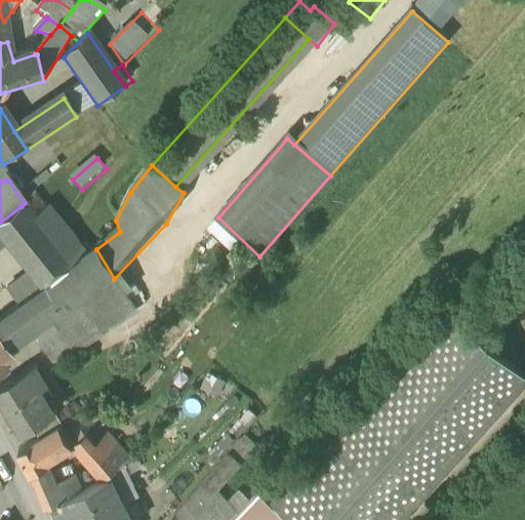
[(46,212),(32,196),(25,203),(21,206),(22,206),(34,222),(46,212)]
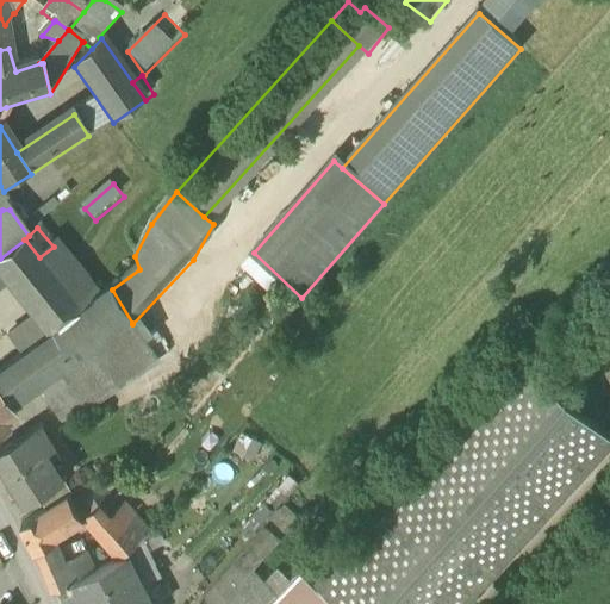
[(25,240),(0,259),(0,276),(49,337),(50,336),(83,311),(39,257),(25,240)]
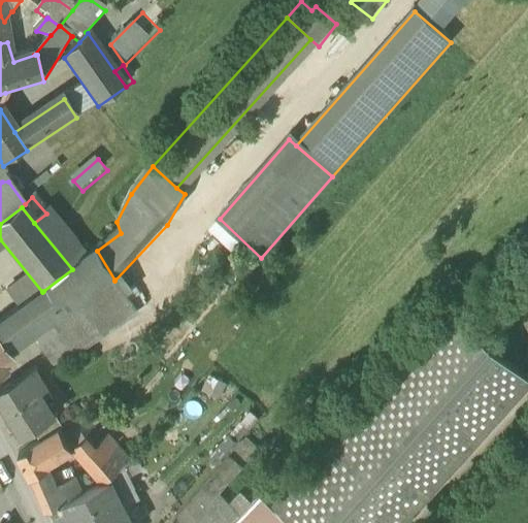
[(88,257),(51,210),(46,214),(34,223),(72,269),(88,257)]
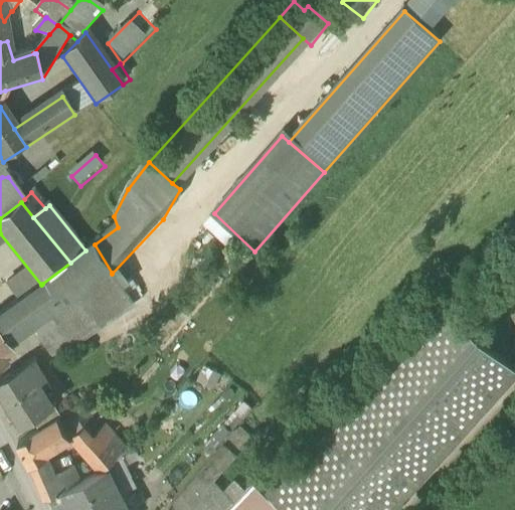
[(70,263),(42,284),(55,303),(27,324),(50,356),(134,308),(112,274),(112,273),(95,244),(86,250),(70,263)]
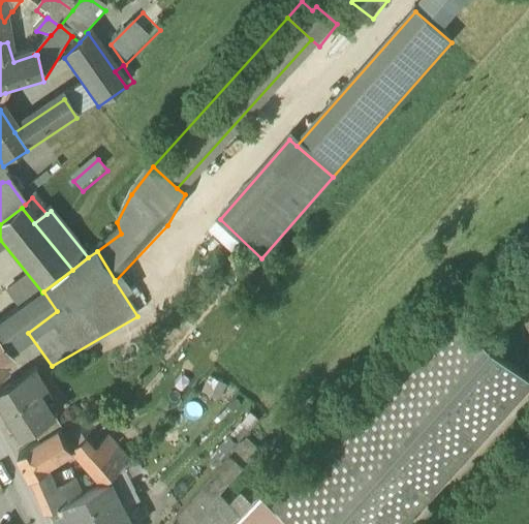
[(42,293),(0,325),(0,343),(5,350),(28,333),(57,311),(43,291),(42,293)]
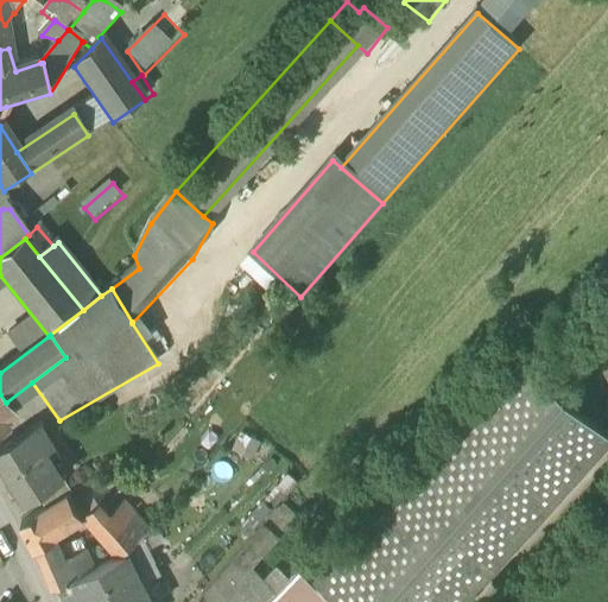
[(607,431),(519,352),(312,584),(333,601),(468,601),(607,444),(607,431)]
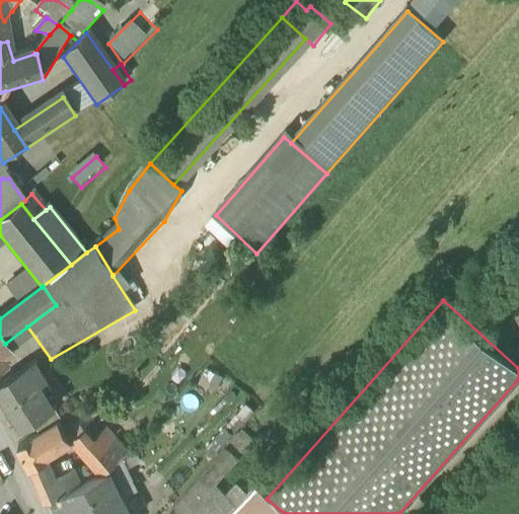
[(0,361),(12,353),(5,344),(0,337),(0,361)]
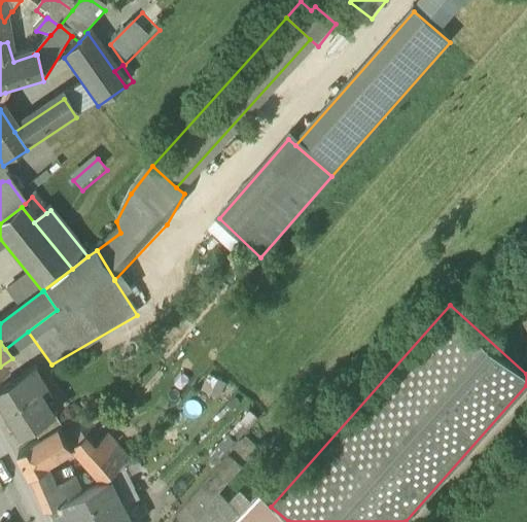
[(35,372),(0,394),(0,406),(22,440),(32,432),(55,418),(57,417),(55,414),(51,417),(37,395),(46,389),(35,372)]
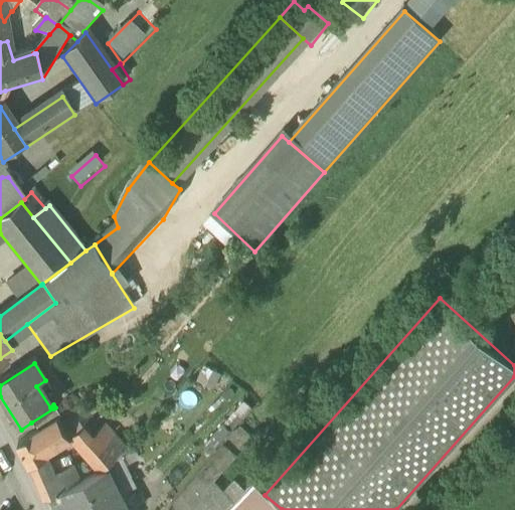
[(53,408),(31,422),(38,435),(57,422),(60,420),(53,408)]
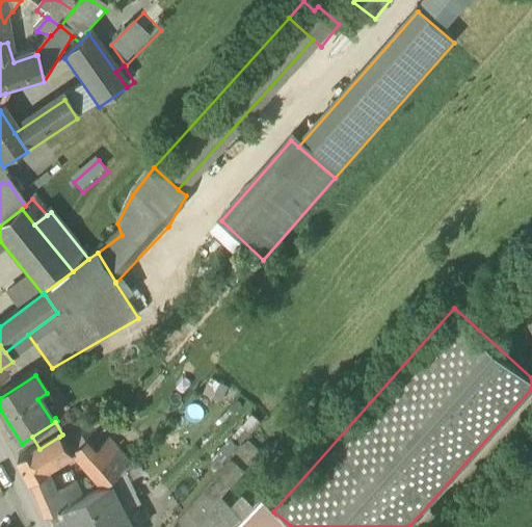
[(40,449),(20,463),(19,464),(29,483),(37,502),(54,495),(47,477),(45,474),(72,456),(73,456),(72,455),(59,437),(40,449)]
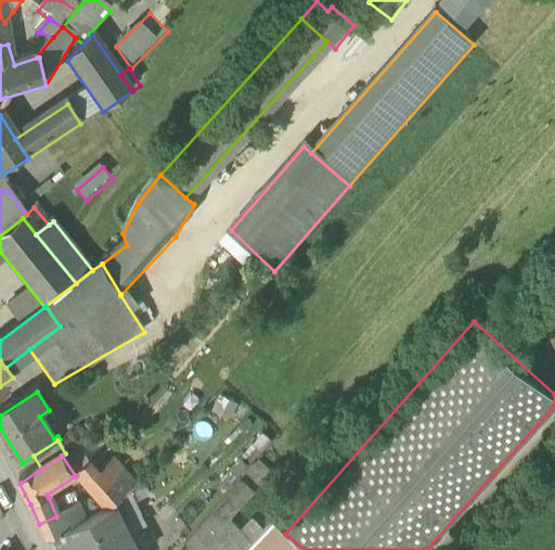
[(100,474),(90,463),(75,475),(76,476),(75,476),(95,500),(110,512),(114,507),(136,486),(112,462),(100,474)]
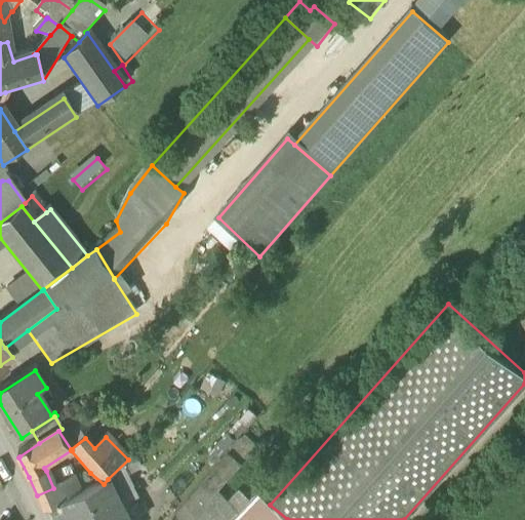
[(252,453),(239,443),(228,455),(241,467),(252,453)]
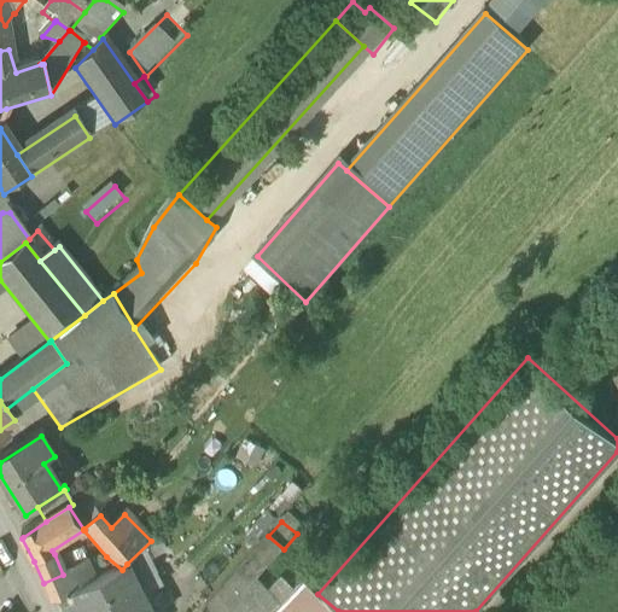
[(268,536),(208,604),(214,611),(277,611),(278,610),(267,598),(252,583),(284,549),(268,536)]
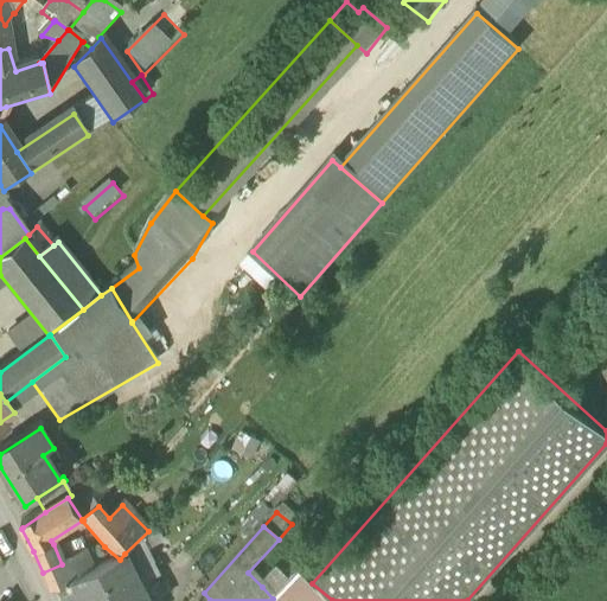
[(62,564),(43,573),(52,594),(72,584),(75,583),(95,573),(85,554),(62,564)]
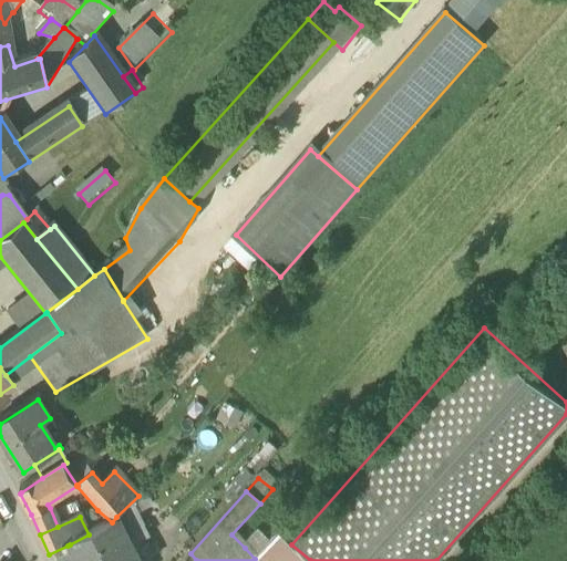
[(122,554),(134,549),(116,517),(112,522),(89,534),(70,544),(79,560),(102,560),(121,551),(122,554)]
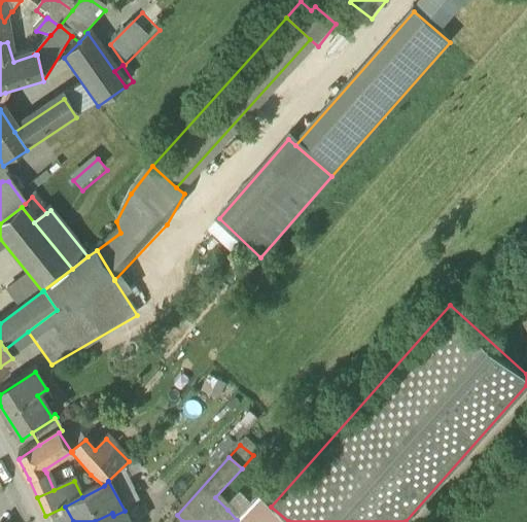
[(249,507),(239,496),(227,510),(237,520),(249,507)]
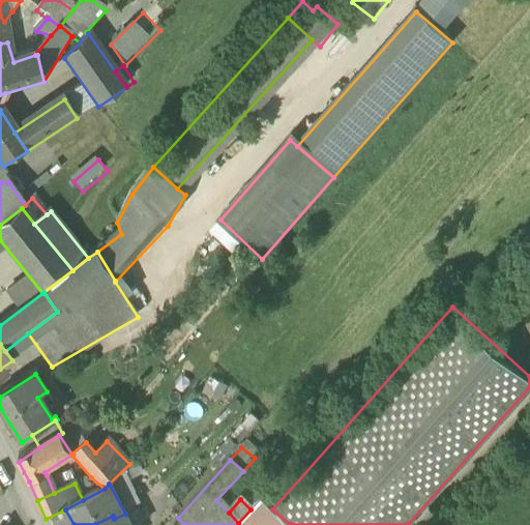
[(238,523),(237,524),(262,524),(272,515),(258,501),(238,523)]
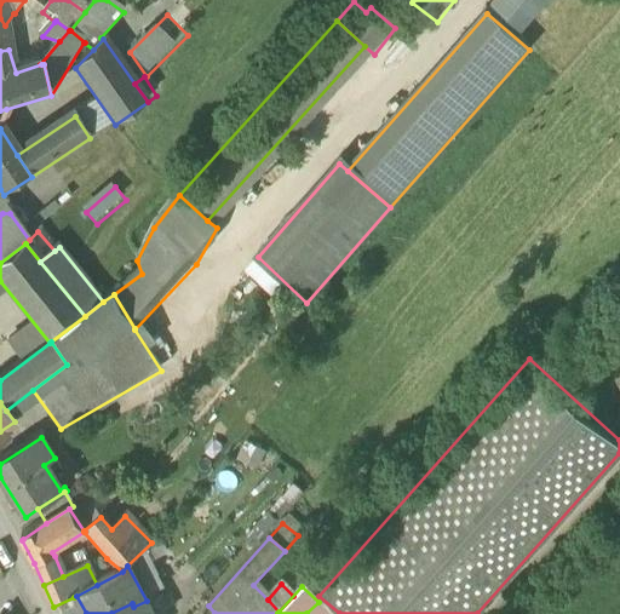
[(132,603),(112,613),(153,613),(147,601),(133,607),(132,603)]
